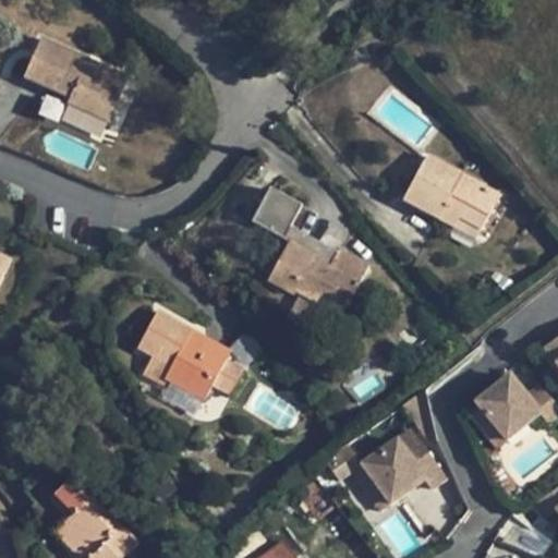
[(108,123),(129,76),(87,58),(84,67),(73,61),(76,53),(41,38),(24,80),(70,99),(68,105),(108,123)]
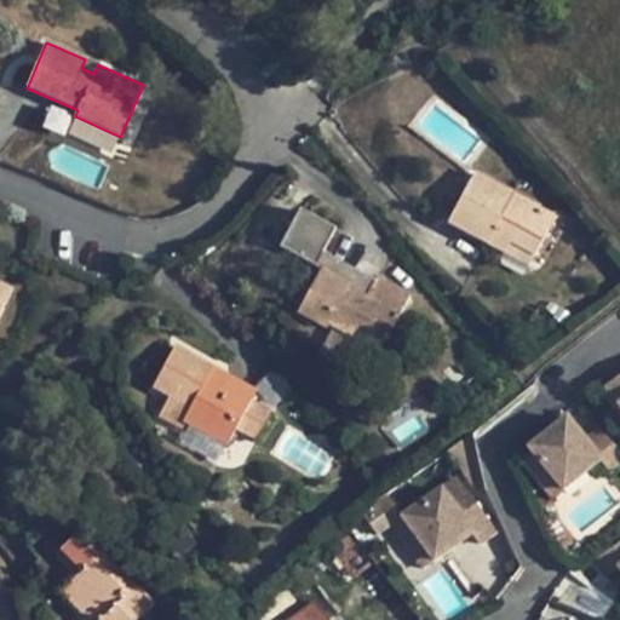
[(93,74),(97,64),(85,59),(81,68),(93,74)]
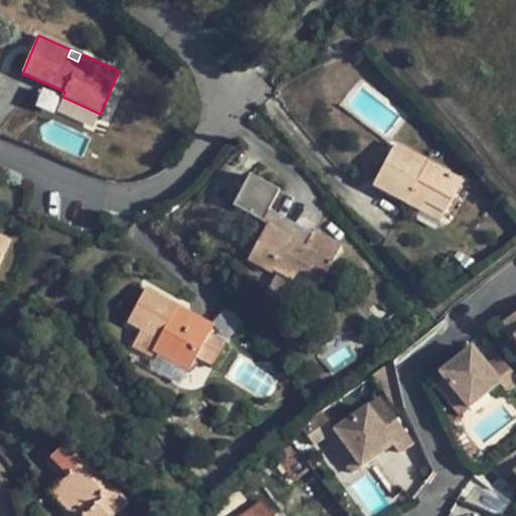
[(395,144),(372,186),(419,213),(424,203),(444,214),(463,180),(395,144)]
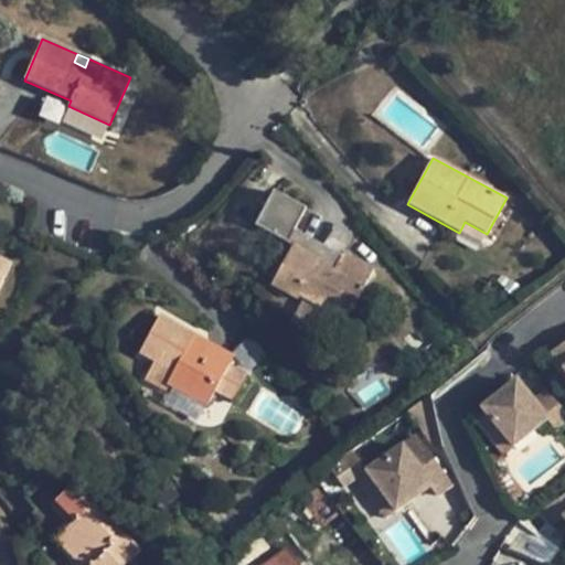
[(291,240),(306,202),(269,189),(256,226),(291,240)]
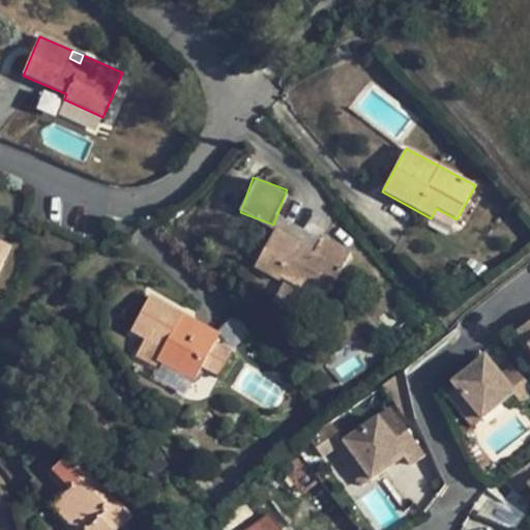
[(449,233),(457,219),(436,208),(431,218),(429,222),(449,233)]
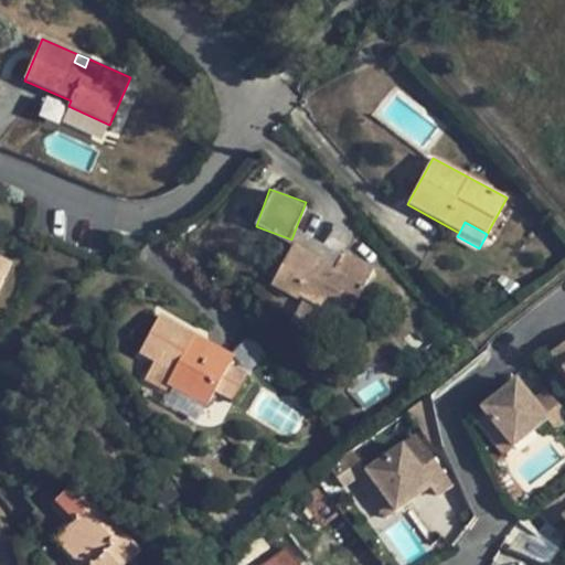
[(344,322),(372,270),(343,255),(337,268),(334,273),(318,264),(320,259),(294,245),(270,287),(297,301),(299,298),(344,322)]
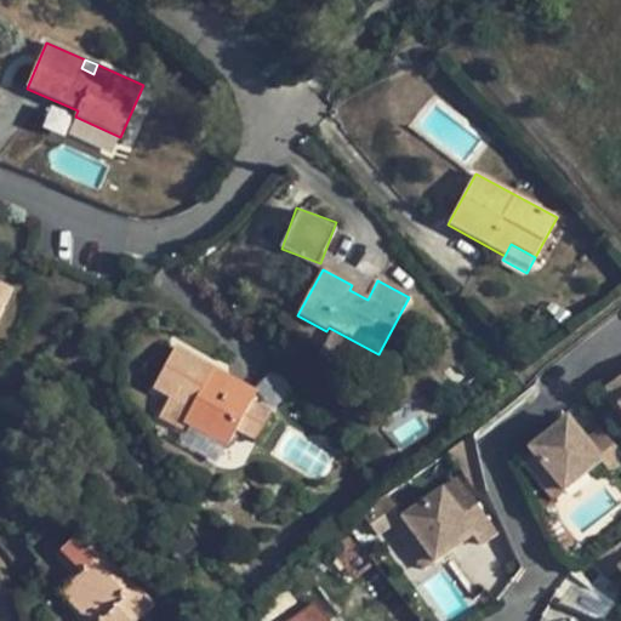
[(370,295),(377,280),(374,278),(365,292),(370,295)]
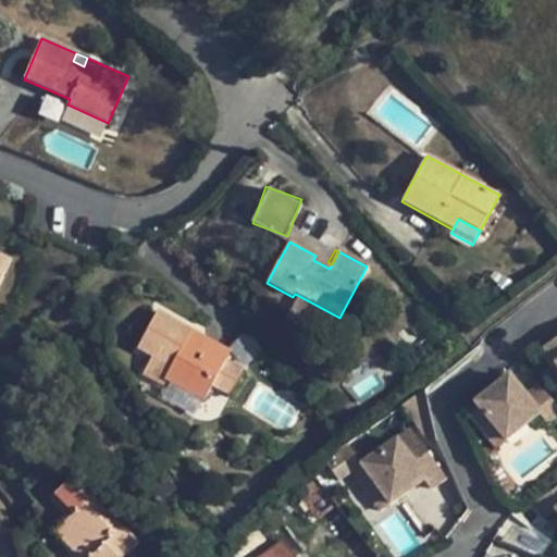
[(0,281),(11,259),(0,254),(0,281)]
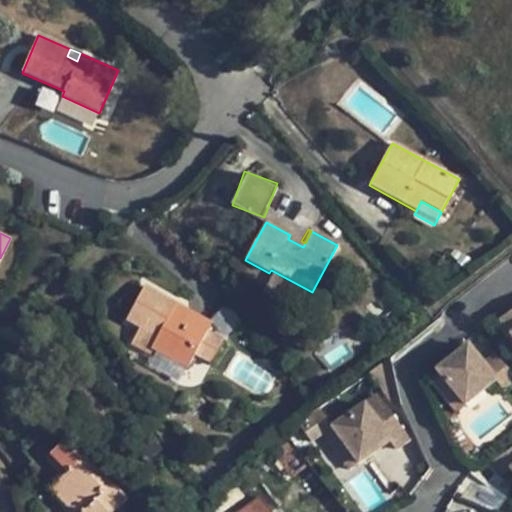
[(301,241),(290,235),(288,239),(303,247),(305,243),(301,241)]
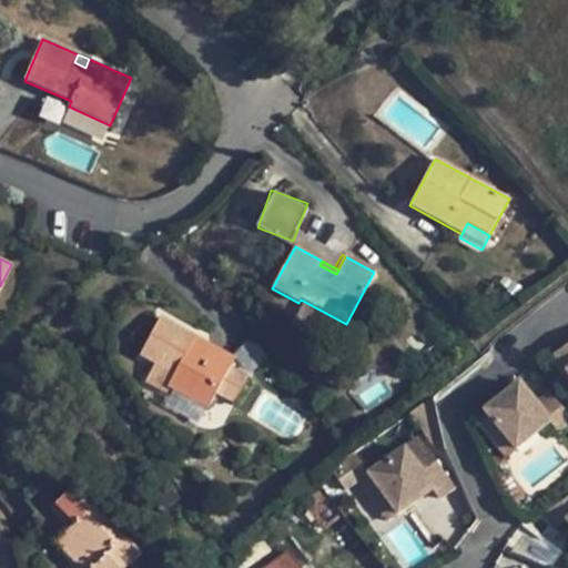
[(160,318),(139,357),(154,366),(144,383),(166,395),(169,388),(208,409),(215,394),(222,382),(240,391),(247,376),(230,367),(234,358),(210,345),(206,351),(192,343),(195,337),(160,318)]
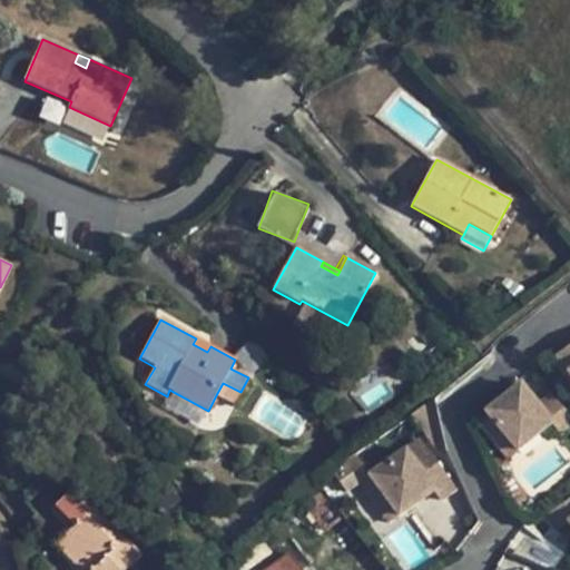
[(207,352),(210,346),(196,338),(193,344),(207,352)]
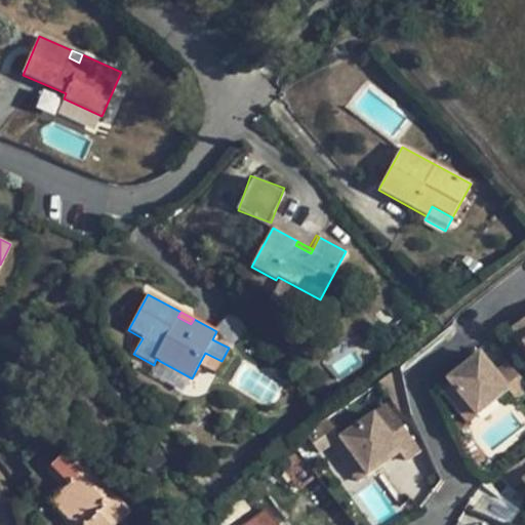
[(524,318),(512,328),(524,347),(524,318)]
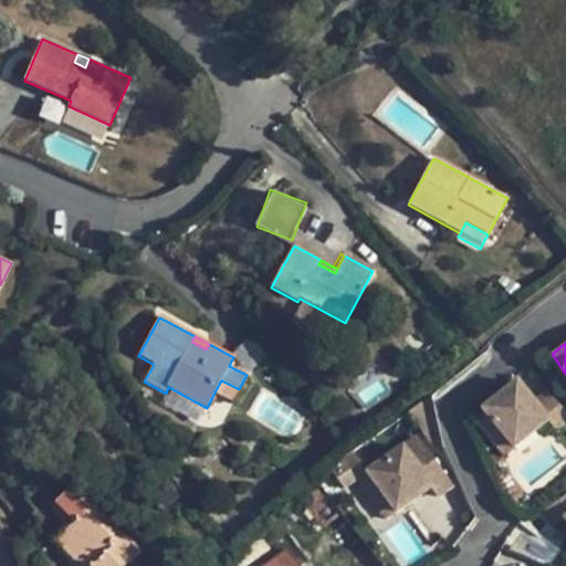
[(232,401),(239,389),(221,380),(215,392),(232,401)]
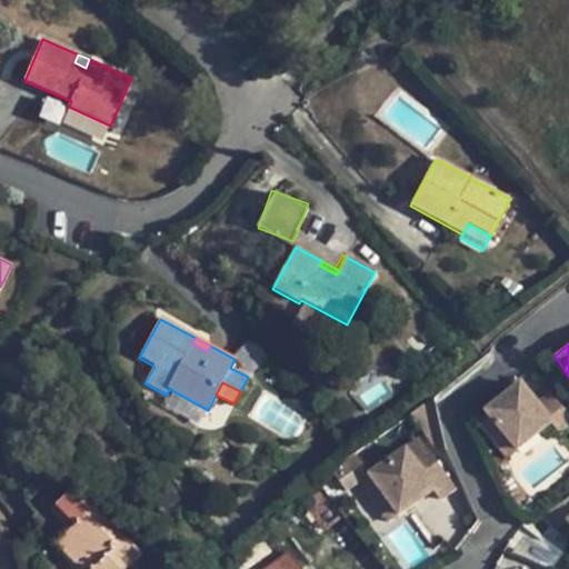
[(559,433),(568,425),(568,415),(550,392),(536,403),(519,383),(485,413),(517,451),(550,423),(559,433)]
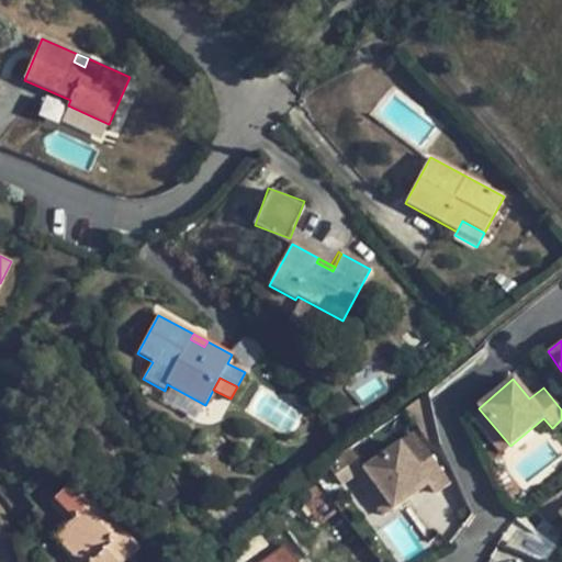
[(502,453),(510,446),(479,408),(470,415),(502,453)]
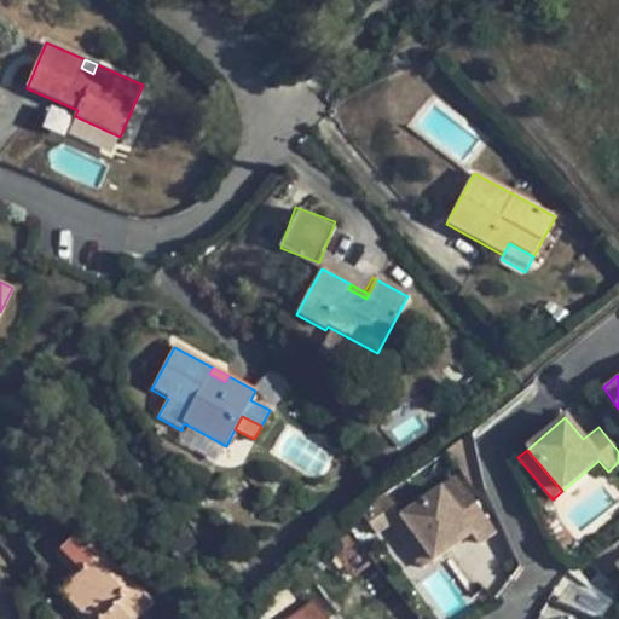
[(401,518),(433,562),(472,533),(479,543),(496,530),(457,476),(441,489),(401,518)]
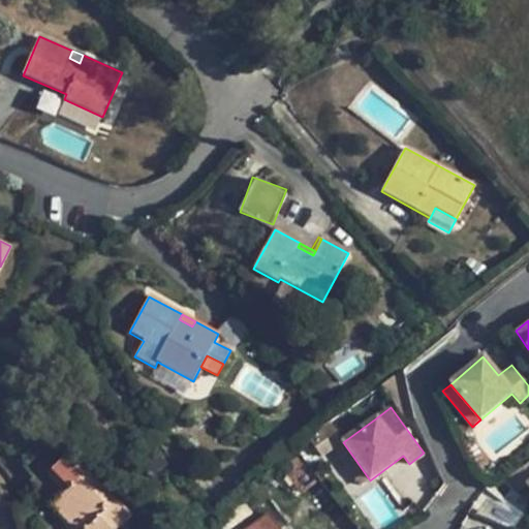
[(343,442),(334,448),(362,486),(370,480),(343,442)]
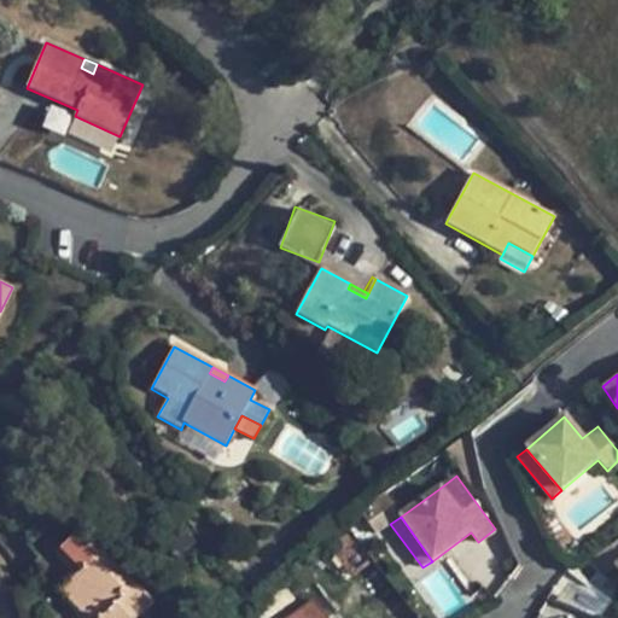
[(138,617),(152,605),(80,529),(60,548),(81,570),(75,576),(59,590),(85,617),(138,617)]
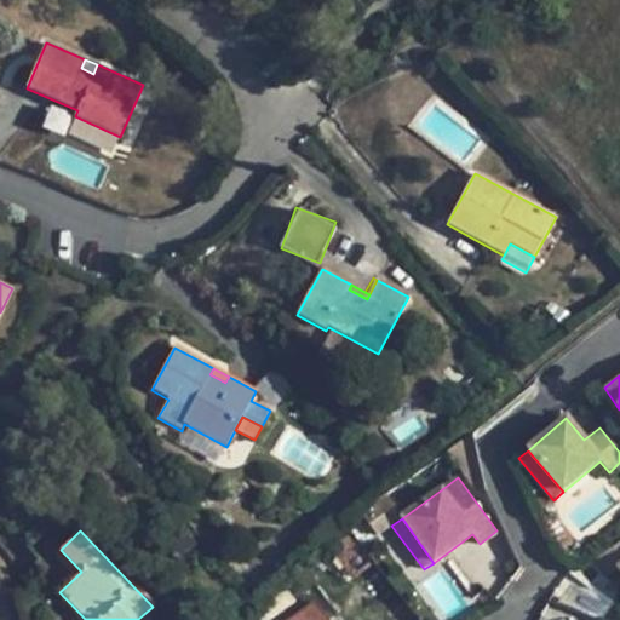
[(619,543),(597,560),(608,577),(619,569),(619,570),(619,543)]
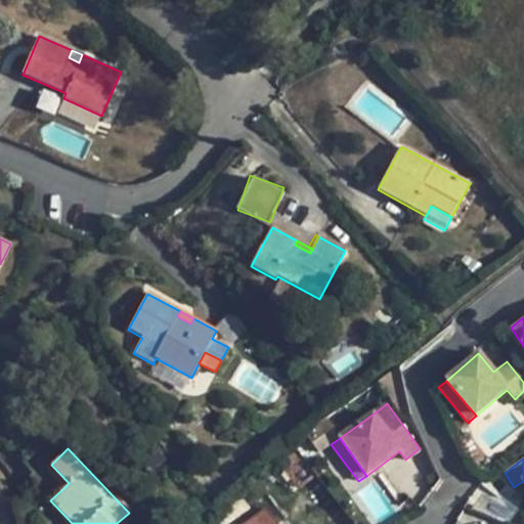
[(69,483),(51,465),(46,470),(63,488),(69,483)]
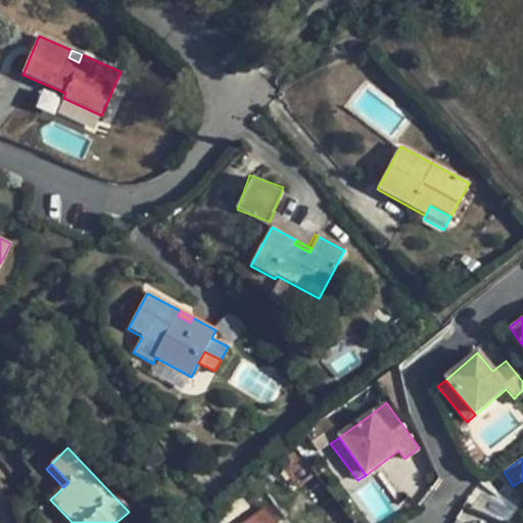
[(276,522),(266,508),(243,522),(276,522)]
